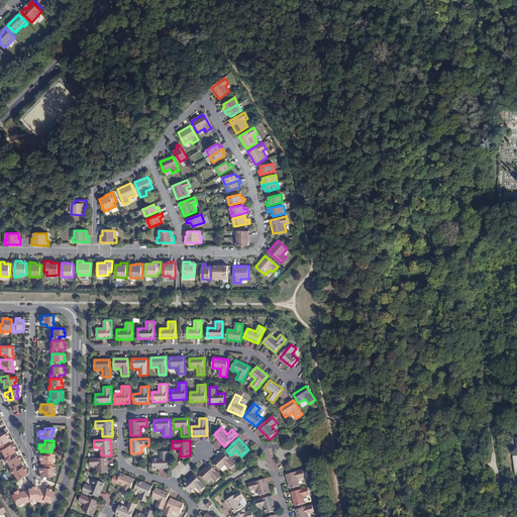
[(12,453),(14,452),(12,449),(13,448),(11,444),(8,446),(6,447),(5,445),(2,446),(0,447),(0,451),(1,451),(4,457),(7,455),(12,453)]
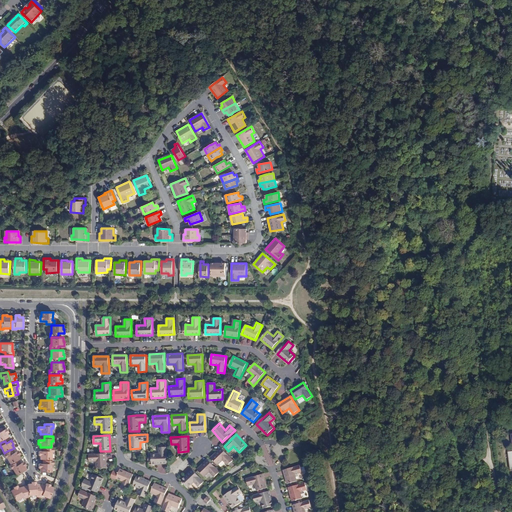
[(151,465),(167,464),(166,447),(159,448),(159,454),(151,455),(151,465)]
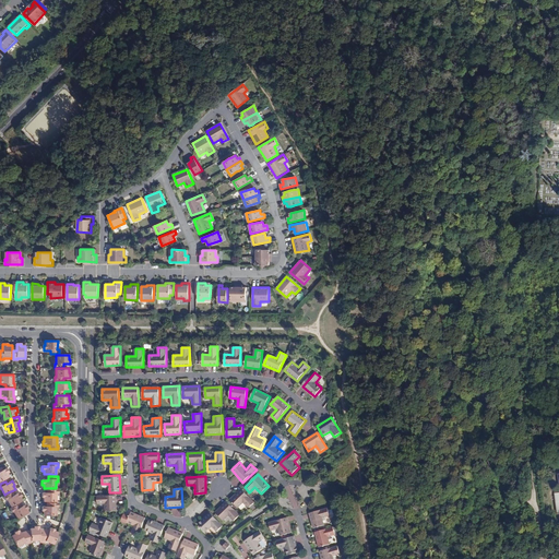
[(249,508),(254,502),(241,489),(230,500),(238,508),(244,502),(249,508)]
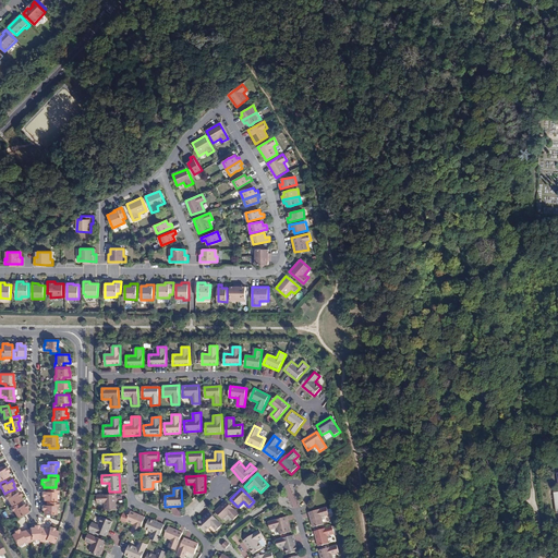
[(50,501),(56,501),(56,493),(58,493),(58,489),(48,489),(48,493),(46,493),(41,493),(41,497),(43,497),(43,501),(46,501),(50,501)]
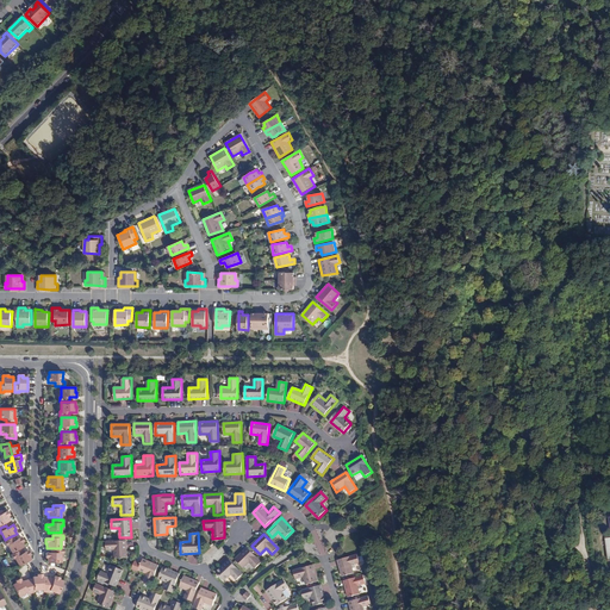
[(22,548),(24,547),(22,543),(23,542),(20,537),(17,540),(14,541),(12,537),(10,540),(4,542),(6,546),(7,546),(12,553),(16,551),(22,548)]
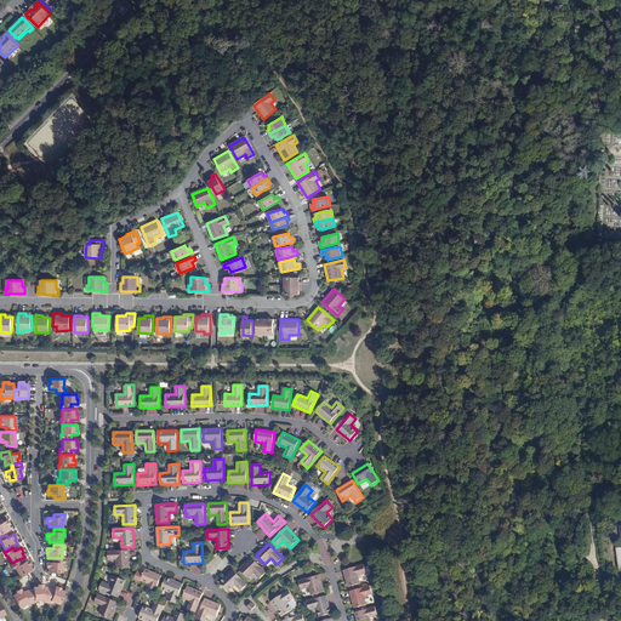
[(129,551),(108,552),(108,560),(117,560),(117,568),(129,568),(129,551)]
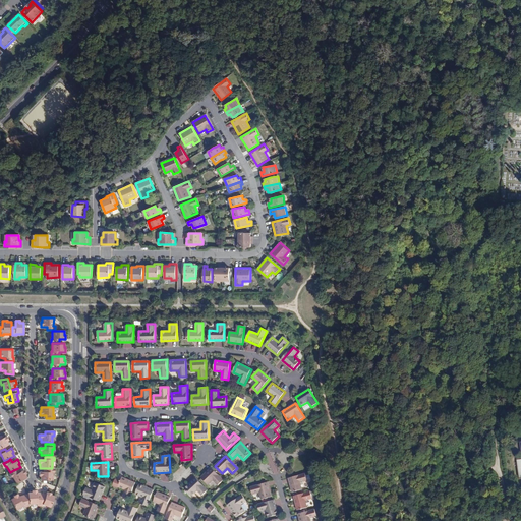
[(218,485),(224,480),(212,467),(200,477),(208,485),(213,480),(218,485)]
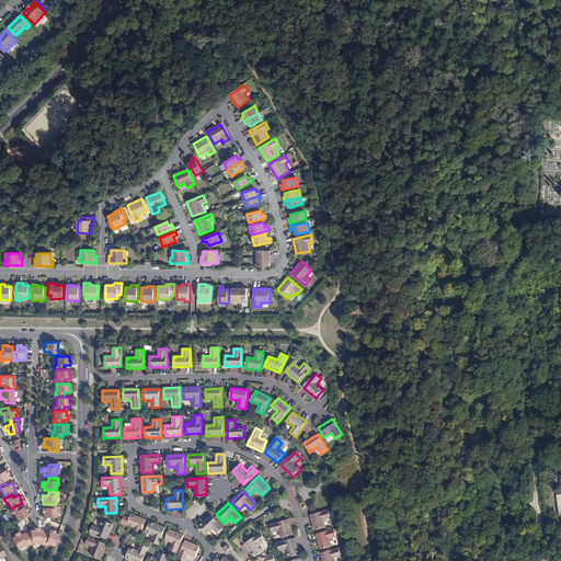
[(44,514),(43,517),(44,517),(50,517),(56,517),(56,510),(58,510),(58,505),(50,505),(48,505),(48,508),(46,508),(42,508),(42,514),(44,514)]
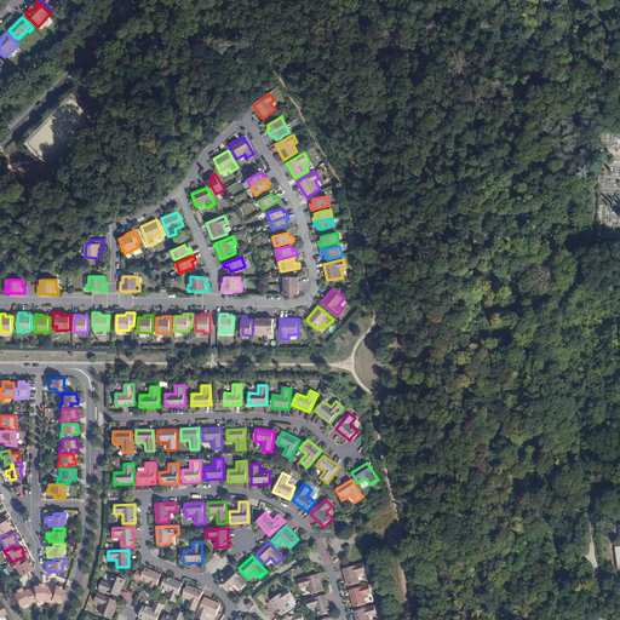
[(28,572),(32,569),(29,566),(30,564),(28,560),(24,562),(22,563),(19,560),(17,562),(11,564),(13,569),(15,568),(19,575),(28,572)]
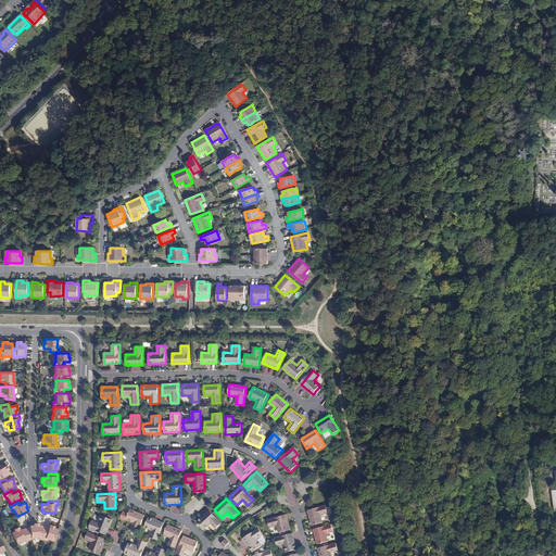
[(326,505),(307,510),(312,526),(323,522),(320,515),(328,513),(326,505)]
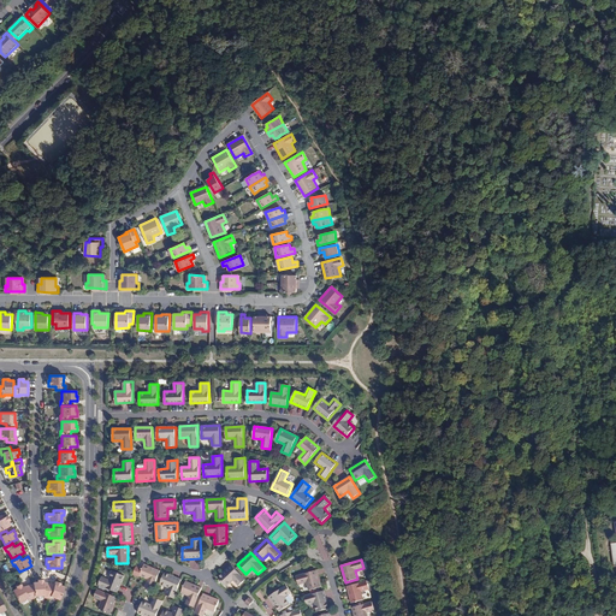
[(148,579),(144,587),(153,591),(160,572),(144,564),(140,575),(148,579)]
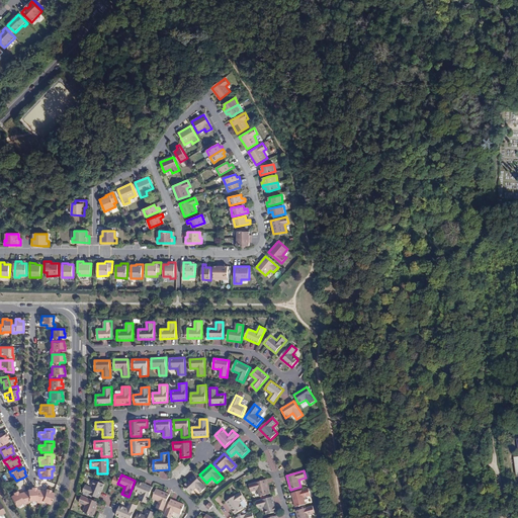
[(201,493),(206,488),(194,476),(183,486),(190,494),(196,488),(201,493)]
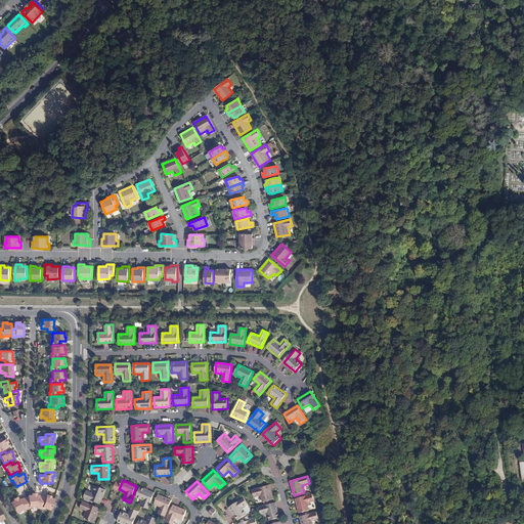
[(261,495),(263,501),(273,499),(269,485),(252,490),(254,497),(261,495)]
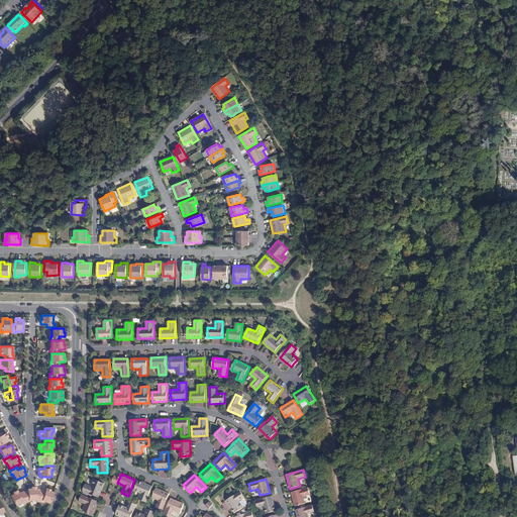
[(83,491),(98,498),(104,483),(95,480),(91,487),(85,484),(83,491)]
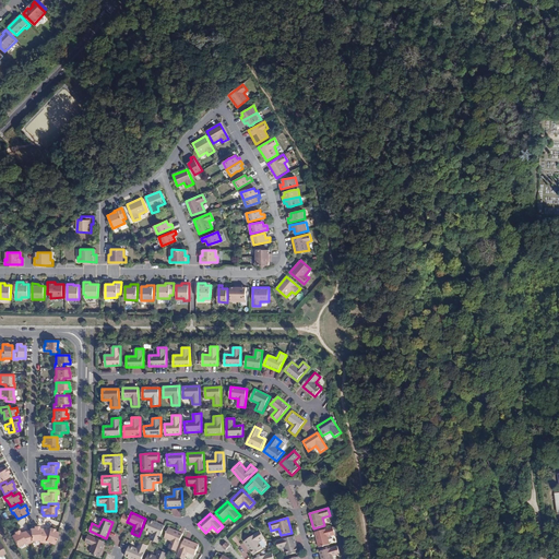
[(153,534),(151,540),(158,544),(165,526),(149,520),(145,531),(153,534)]
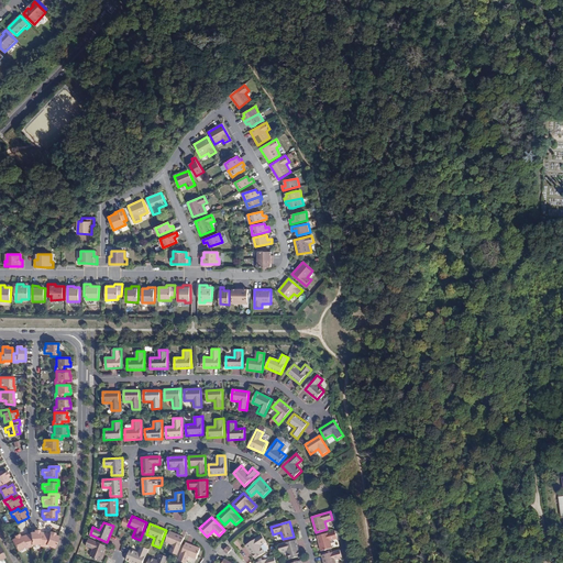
[(30,533),(31,545),(40,544),(39,531),(34,531),(34,533),(30,533)]
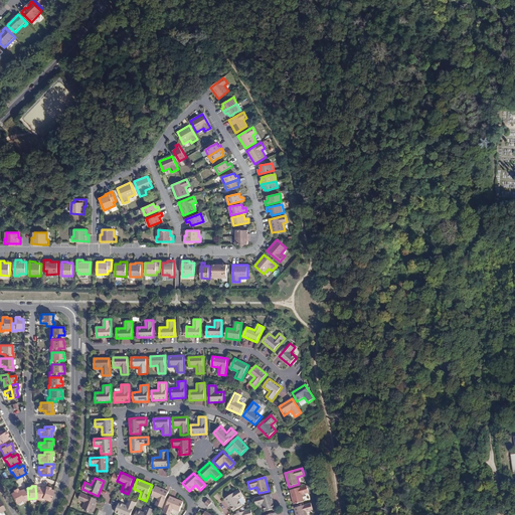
[(155,505),(162,508),(169,492),(155,486),(151,495),(158,498),(155,505)]
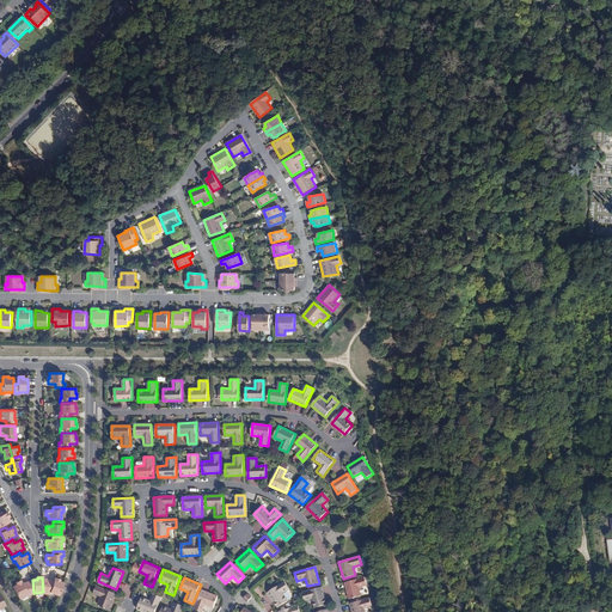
[(365,577),(344,582),(349,599),(361,595),(359,587),(367,585),(365,577)]
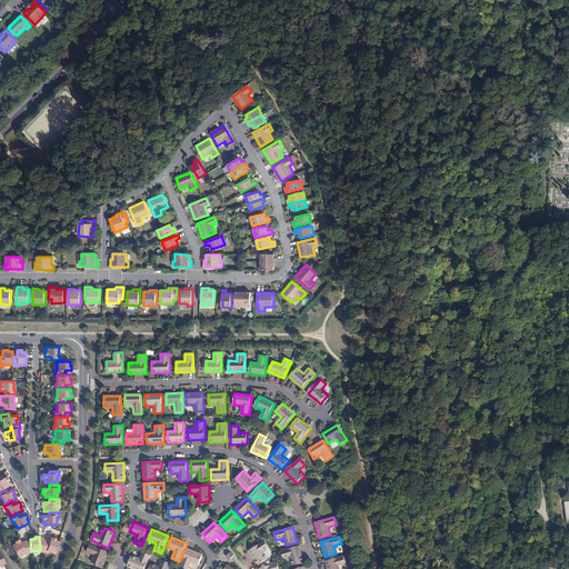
[(46,551),(55,555),(59,542),(55,541),(56,539),(51,538),(46,551)]
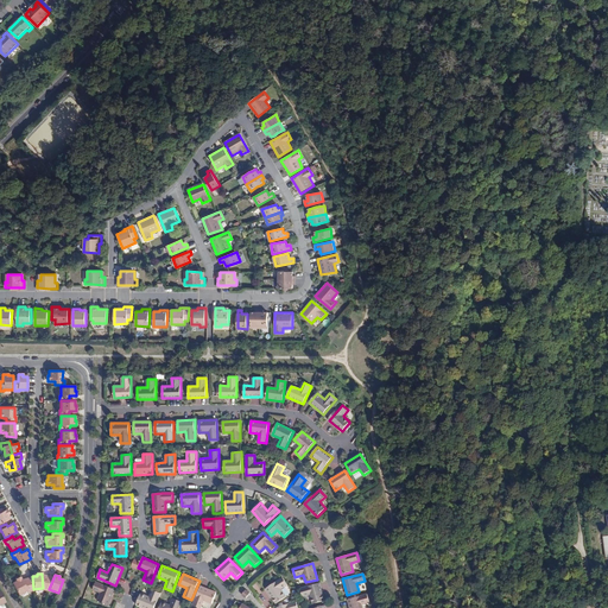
[(12,583),(19,595),(27,590),(20,577),(16,580),(16,582),(12,583)]
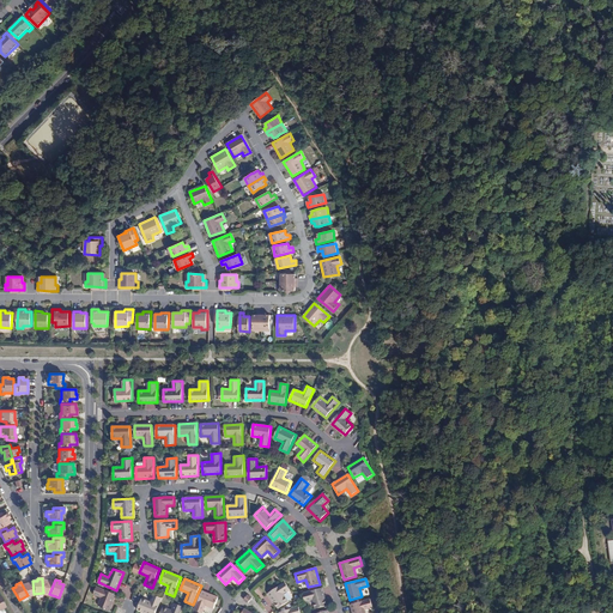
[(290,589),(285,582),(268,593),(279,608),(289,602),(284,594),(290,589)]
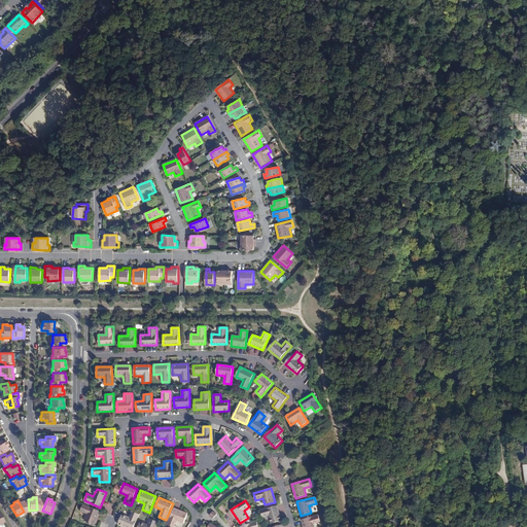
[(94,525),(100,511),(82,504),(80,512),(88,514),(84,521),(94,525)]
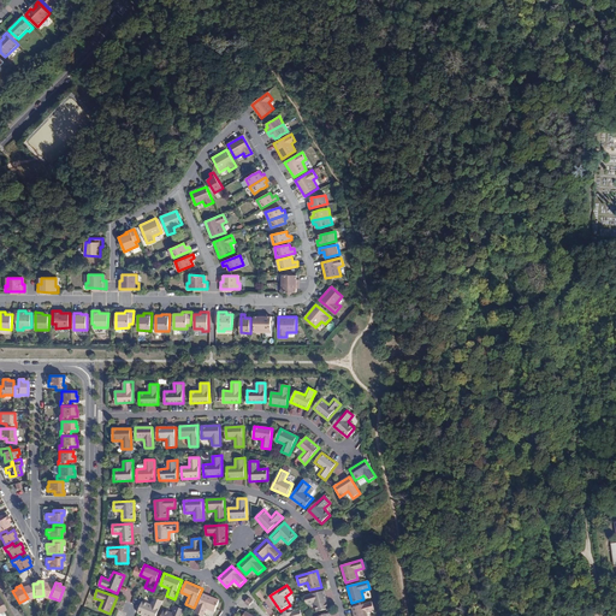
[(330,609),(325,591),(304,597),(307,605),(314,603),(318,611),(330,609)]
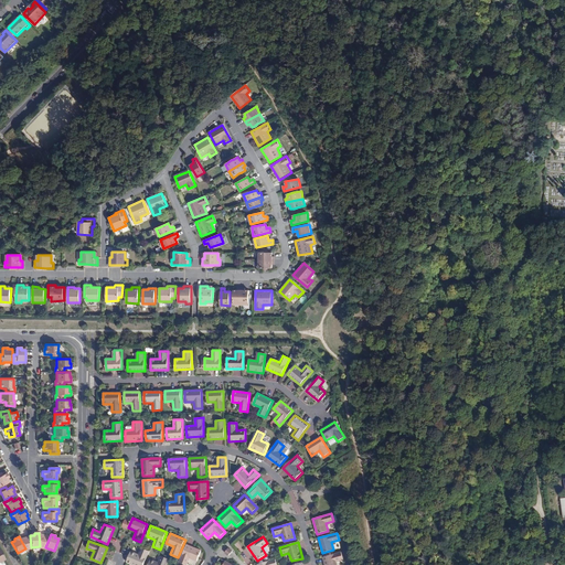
[(198,561),(199,558),(200,554),(201,551),(187,545),(179,563),(184,564),(187,564),(190,558),(198,561)]
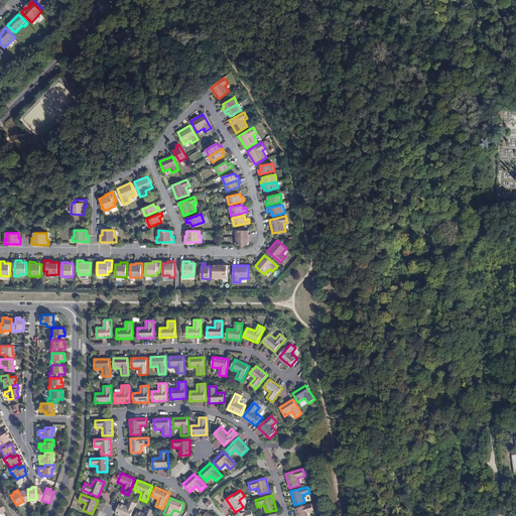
[(119,504),(118,509),(116,513),(122,515),(131,515),(136,504),(130,501),(127,507),(119,504)]
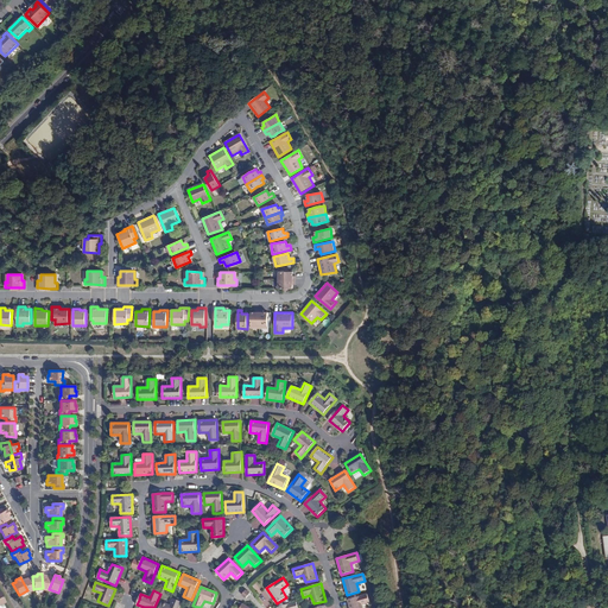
[(371,602),(368,594),(348,600),(349,607),(362,607),(362,605),(371,602)]
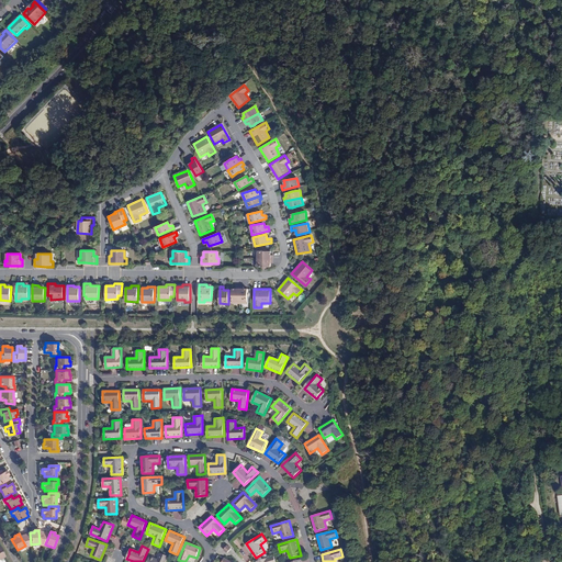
All buildings are outlined.
